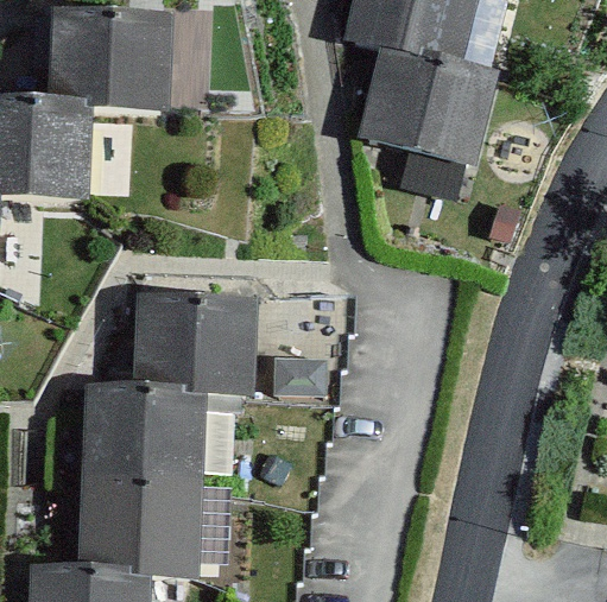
[(356,0),(348,37),(385,44),(462,64),(478,0),(356,0)]
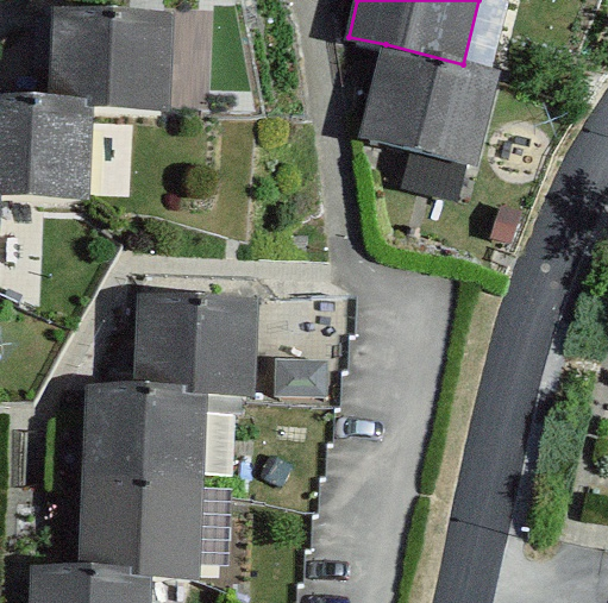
[(167,111),(170,14),(54,11),(50,106),(93,107),(167,111)]
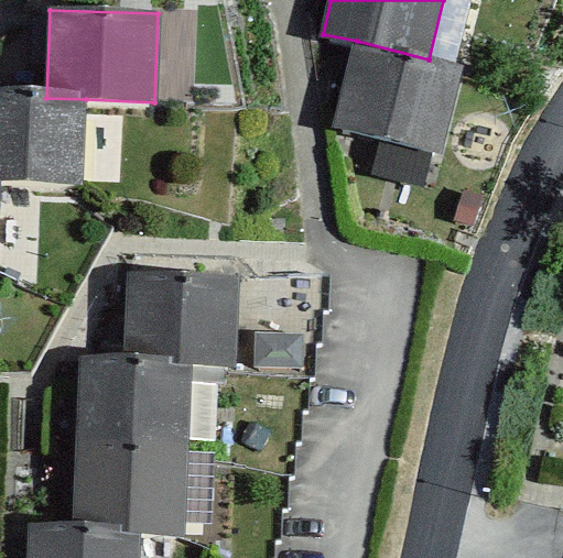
[(461,67),(429,59),(357,41),(334,126),(439,153),(461,67)]
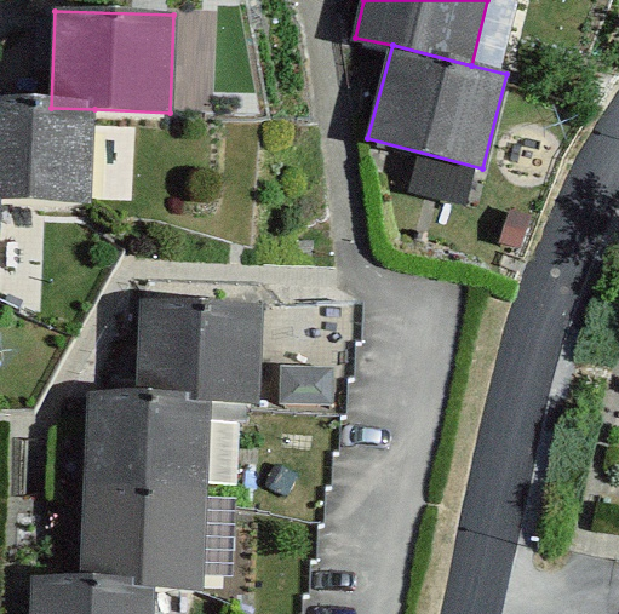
[(0,198),(91,201),(95,109),(51,108),(0,105),(0,198)]
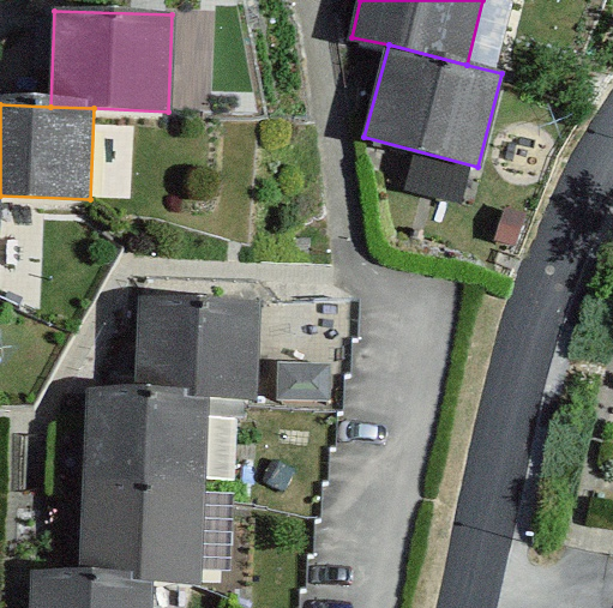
[(257,399),(259,305),(136,301),(133,396),(208,398),(257,399)]
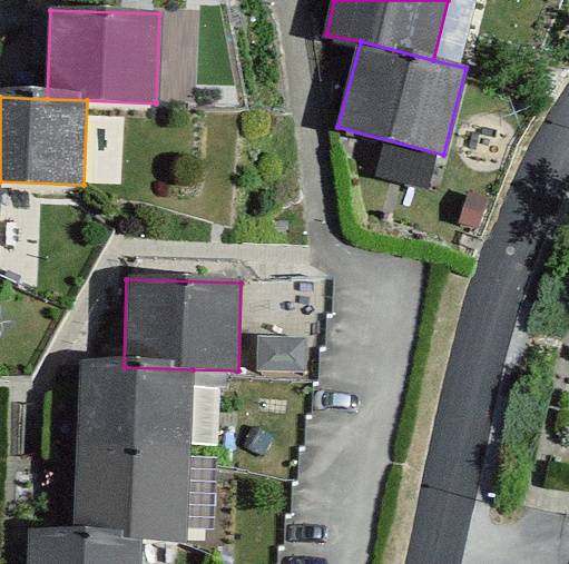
[(79,452),(189,455),(193,369),(124,367),(82,366),(79,452)]
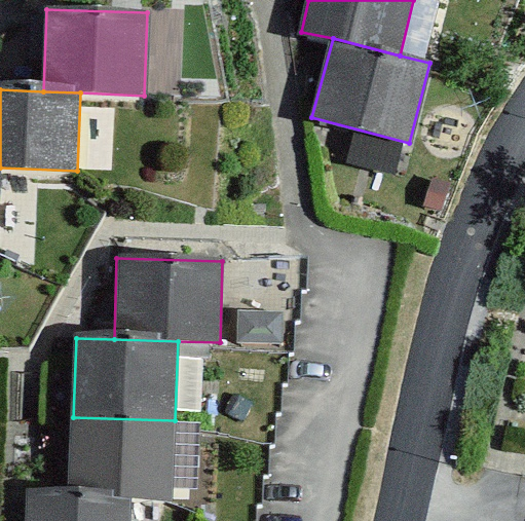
[(173,497),(175,420),(73,417),(71,494),(129,496),(173,497)]
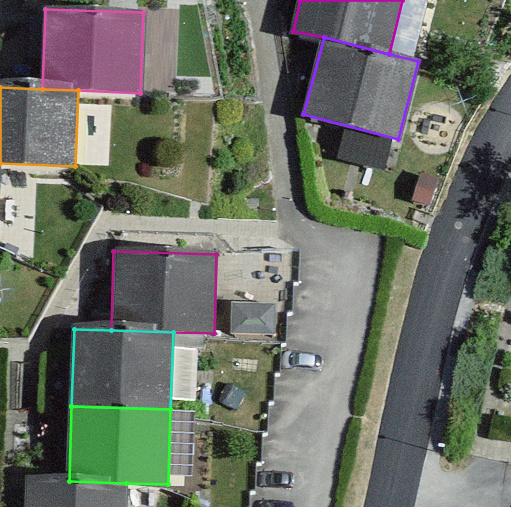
[(510,506),(510,461),(507,461),(497,506),(510,506)]
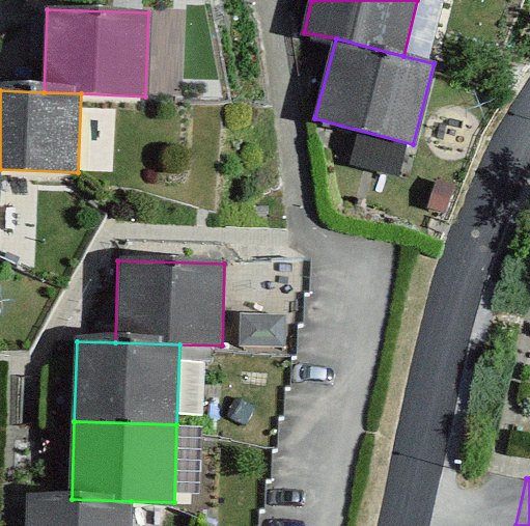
[(129,525),(131,501),(72,499),(27,498),(26,525),(129,525)]
